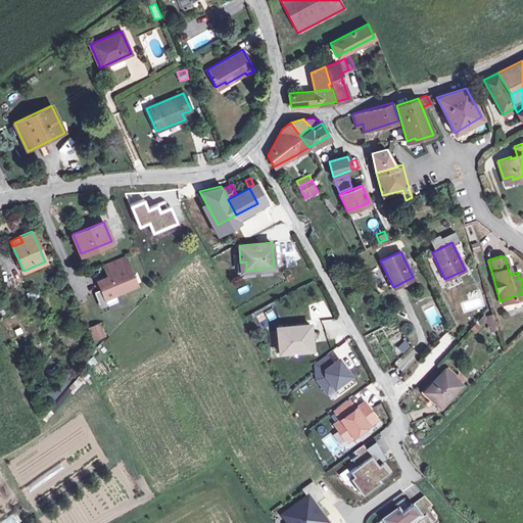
[(117,259),(121,268),(128,265),(125,256),(117,259)]
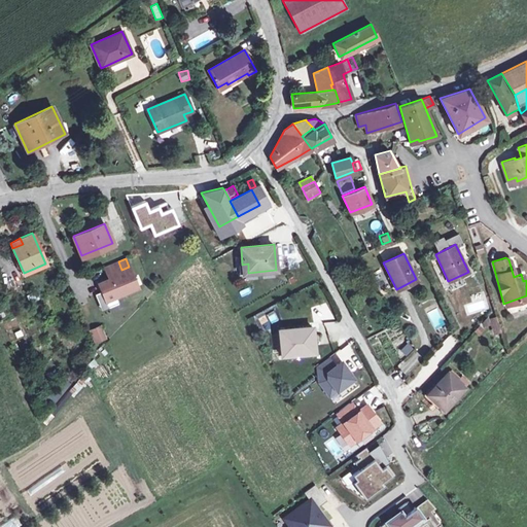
[(104,267),(109,278),(130,270),(129,267),(121,270),(118,261),(104,267)]
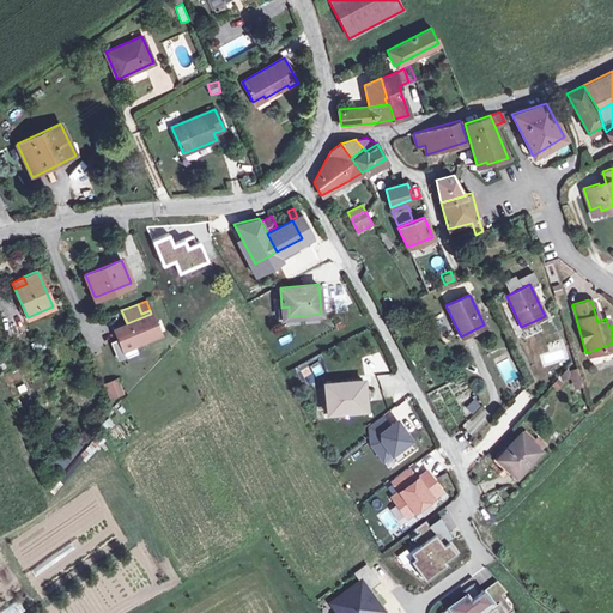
[(127,323),(114,329),(117,338),(121,349),(134,343),(159,333),(151,314),(127,323)]
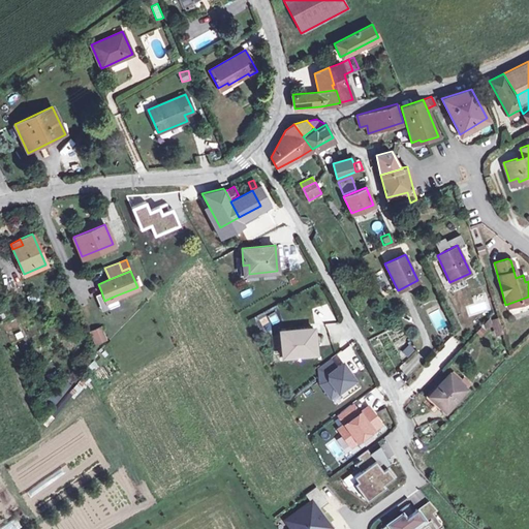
[(462,285),(459,278),(449,282),(453,289),(462,285)]
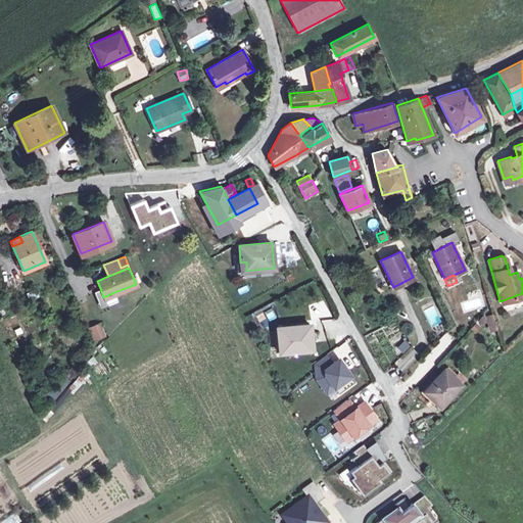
[(100,288),(93,291),(100,306),(116,299),(114,292),(103,297),(100,288)]
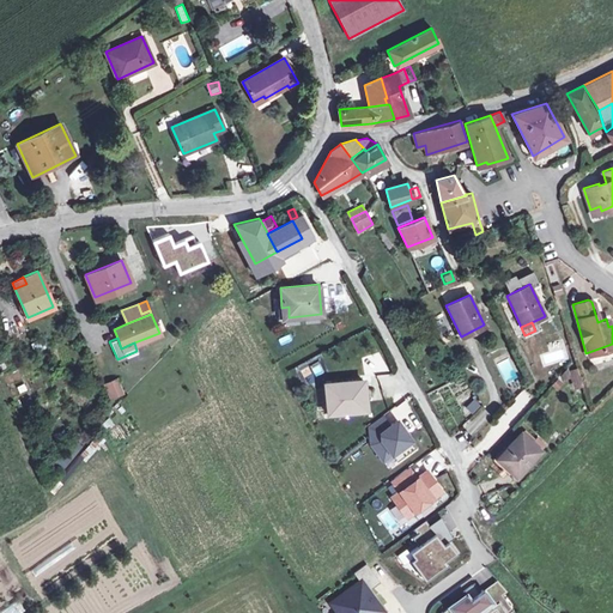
[(560,380),(570,377),(566,366),(558,375),(560,380)]
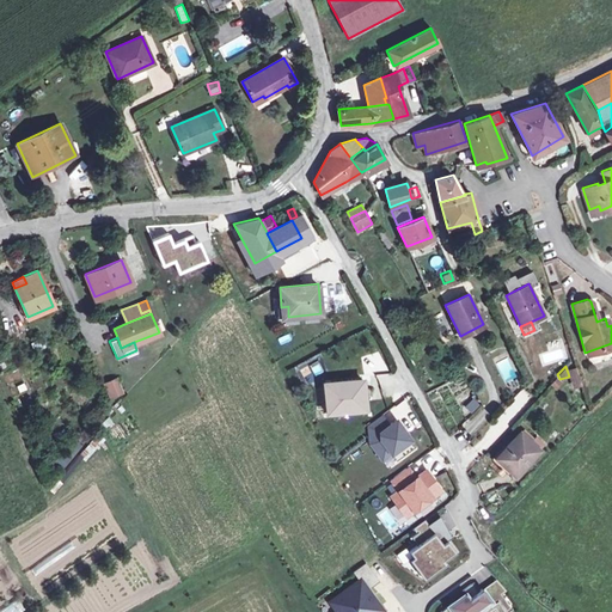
[(580,383),(575,368),(569,371),(574,385),(580,383)]
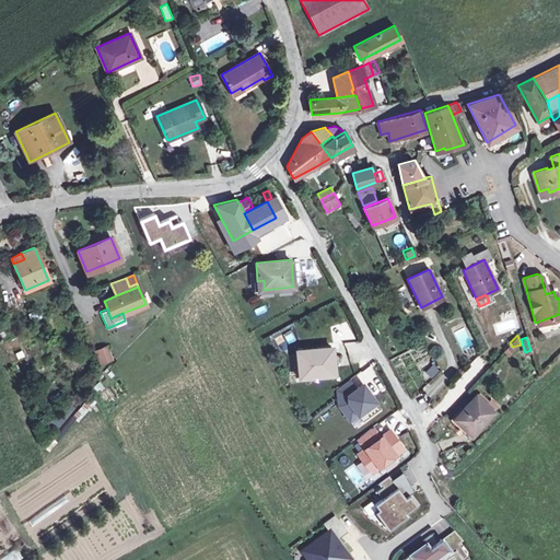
[(93,349),(98,365),(113,360),(106,345),(93,349)]
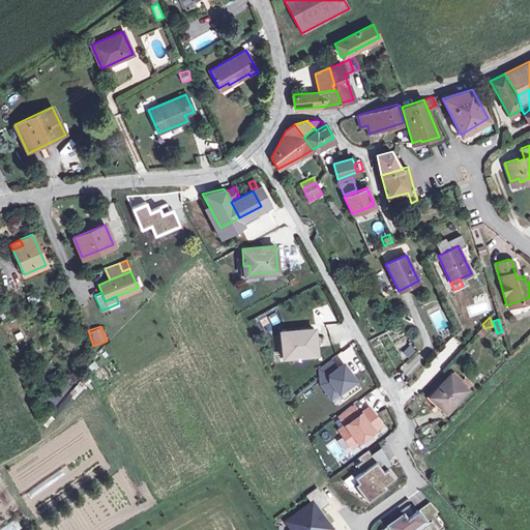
[(283,357),(311,354),(310,345),(315,345),(314,328),(281,331),(282,350),(283,357)]
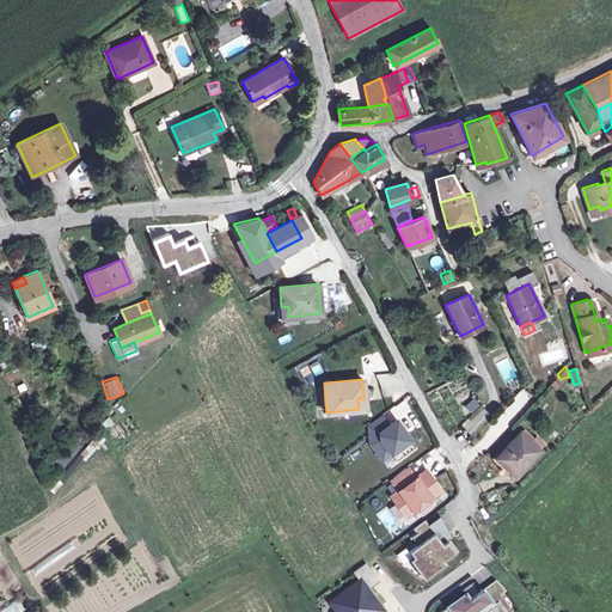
[(469,411),(478,405),(472,397),(464,404),(469,411)]
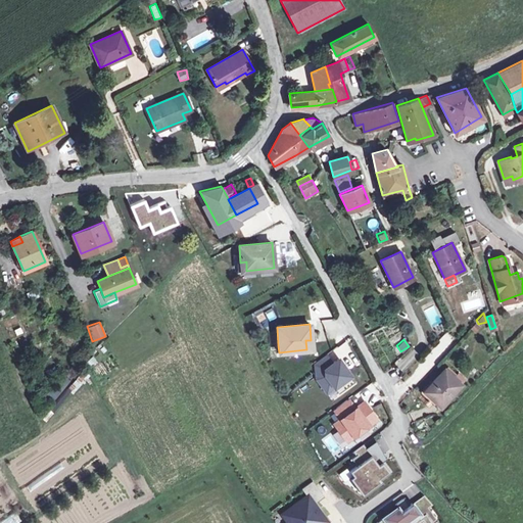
[(279,352),(278,345),(271,347),(271,354),(270,354),(271,358),(279,355),(279,352)]
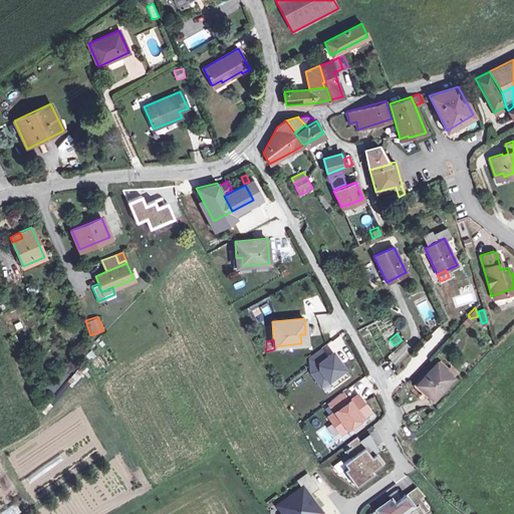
[(319,350),(308,357),(309,370),(324,394),(349,376),(330,352),(324,357),(319,350)]
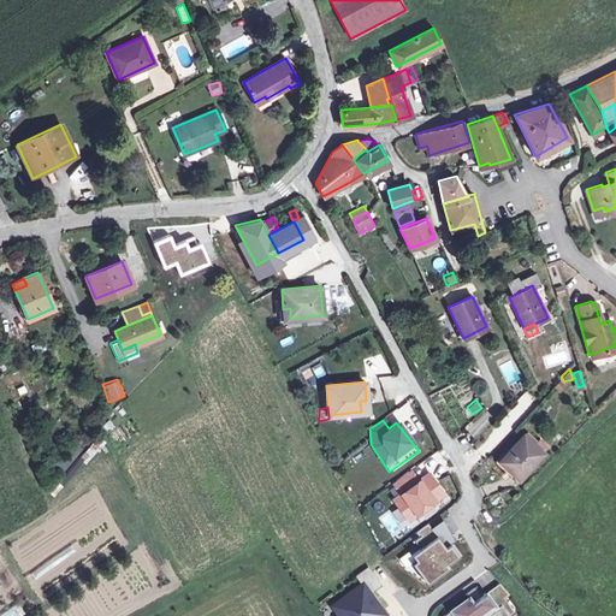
[(526,432),(523,434),(533,444),(535,440),(526,432)]
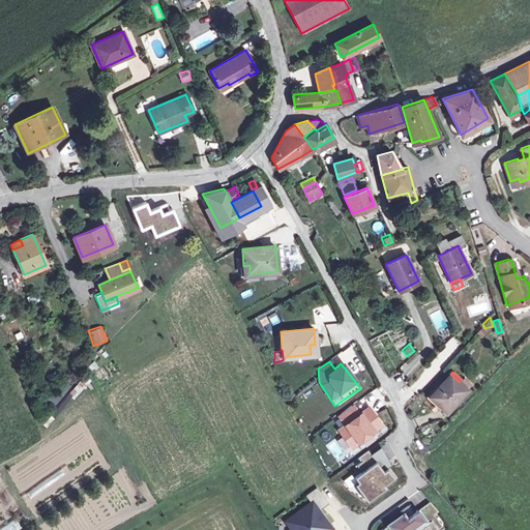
[(450,374),(430,395),(439,405),(440,403),(446,410),(467,389),(460,382),(459,382),(450,374)]
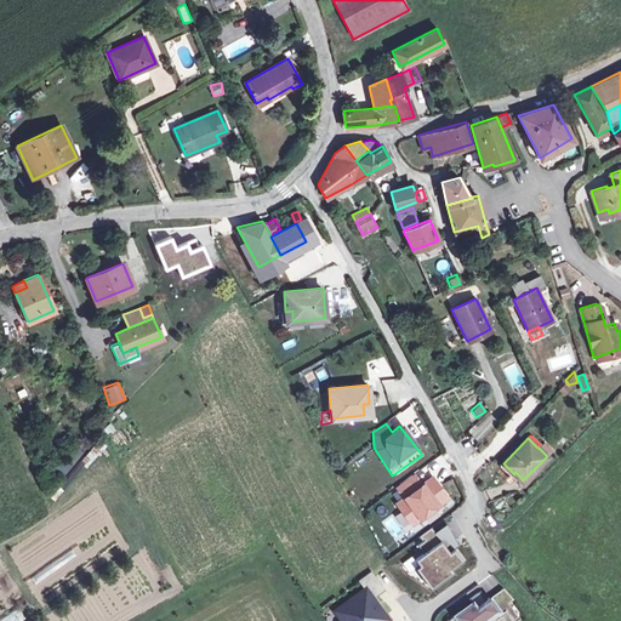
[(543,443),(539,448),(547,456),(552,450),(543,443)]
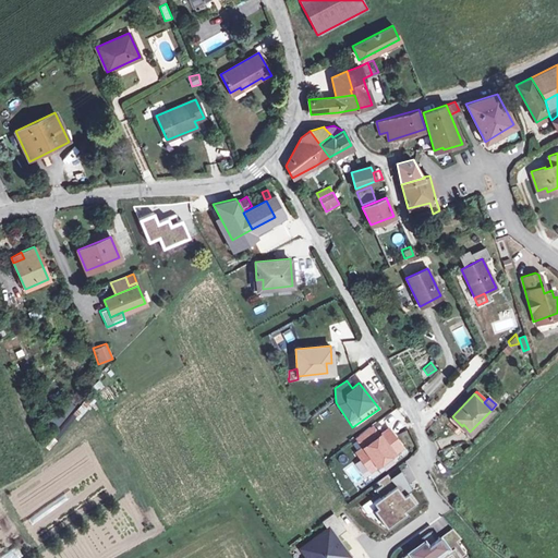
[(73,405),(68,401),(50,422),(56,426),(73,405)]
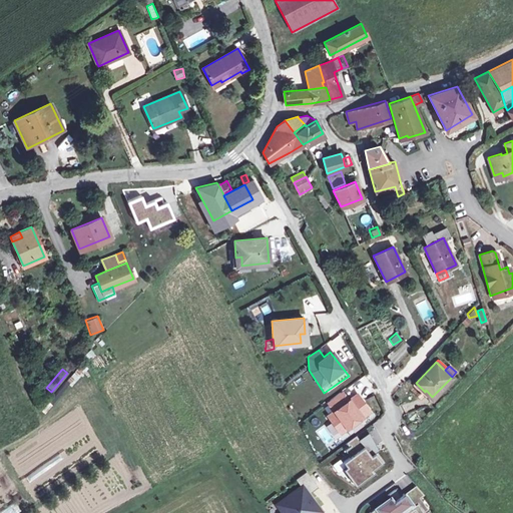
[(425,392),(416,383),(413,386),(429,401),(432,397),(426,390),(425,392)]
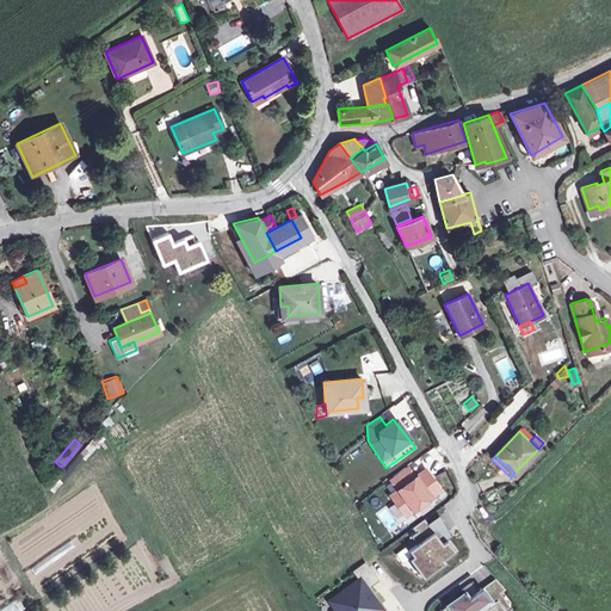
[(406,467),(389,479),(396,489),(389,494),(403,514),(439,488),(424,468),(413,476),(406,467)]
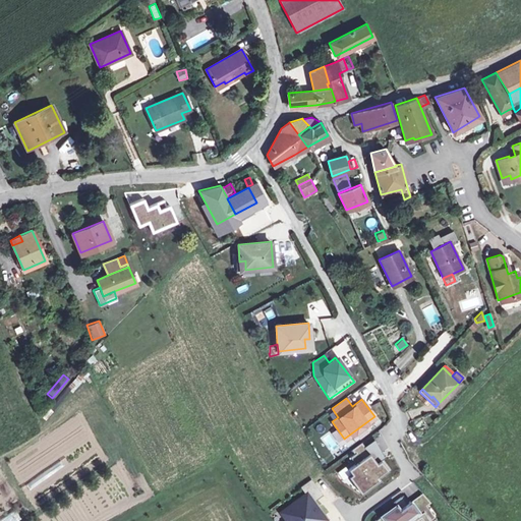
[(360,443),(352,449),(355,453),(351,456),(355,461),(347,467),(351,472),(347,475),(358,490),(377,477),(375,474),(385,467),(380,460),(383,457),(373,441),(364,448),(360,443)]
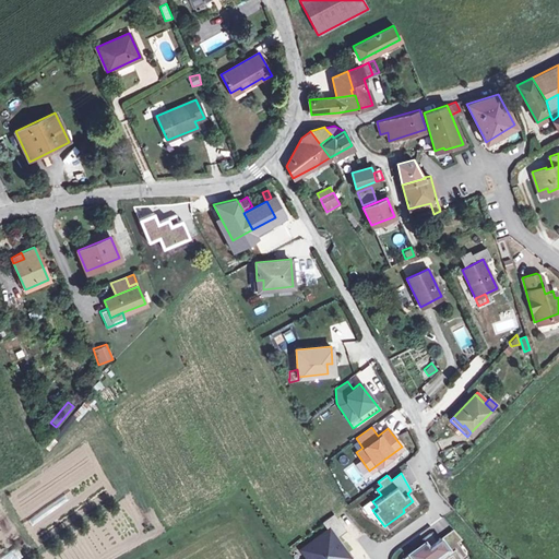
[(329,528),(300,548),(308,558),(347,558),(349,558),(334,535),(342,530),(333,516),(324,523),(329,528)]
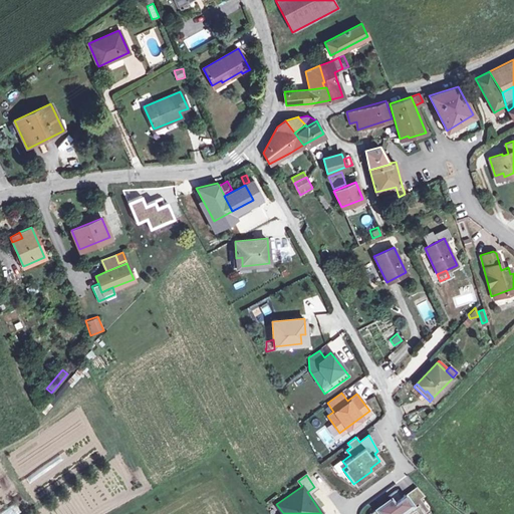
[(389,495),(372,507),(377,513),(393,513),(400,510),(402,513),(408,513),(414,510),(417,513),(419,513),(426,509),(417,498),(422,495),(416,486),(405,494),(404,491),(392,499),(389,495)]
